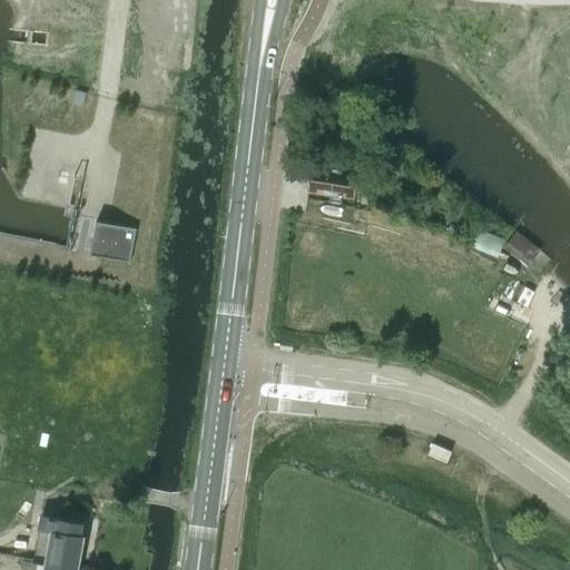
[(312,164),(307,192),(352,197),(355,169),(312,164)]
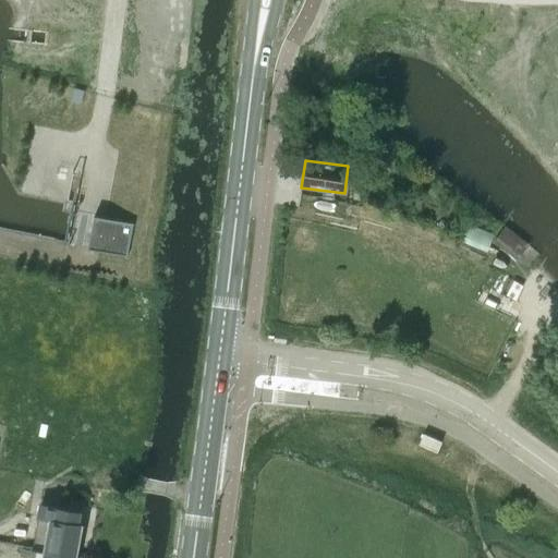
[(104,220),(76,214),(71,242),(105,250),(108,221),(104,220)]
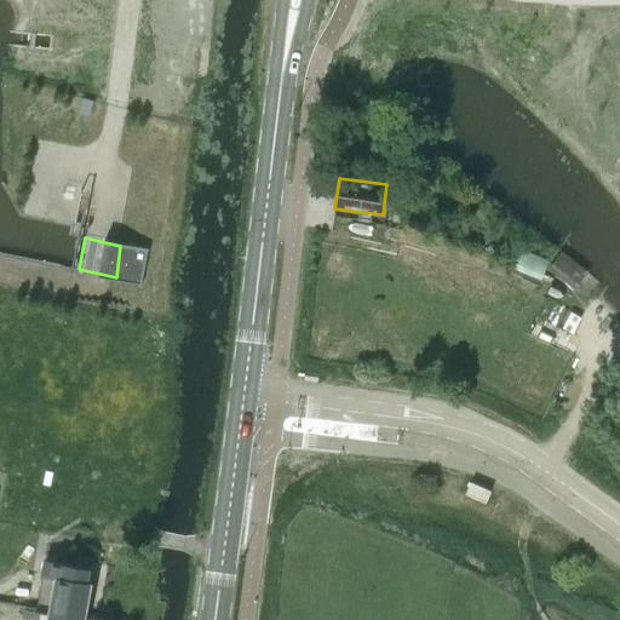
[(540,281),(550,262),(520,248),(511,268),(540,281)]
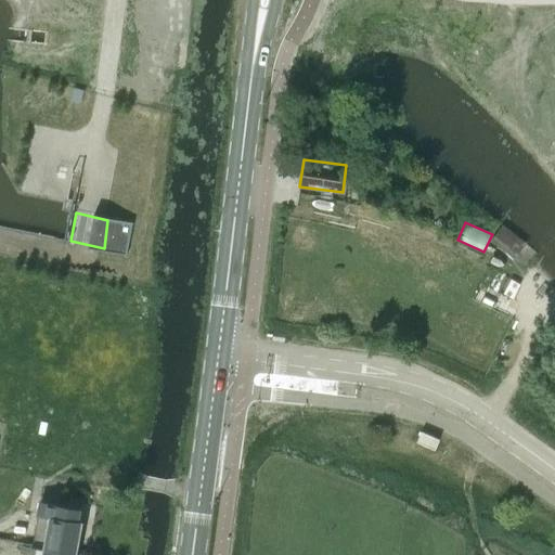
[(526,242),(519,237),(502,224),(489,242),(513,259),(526,242)]
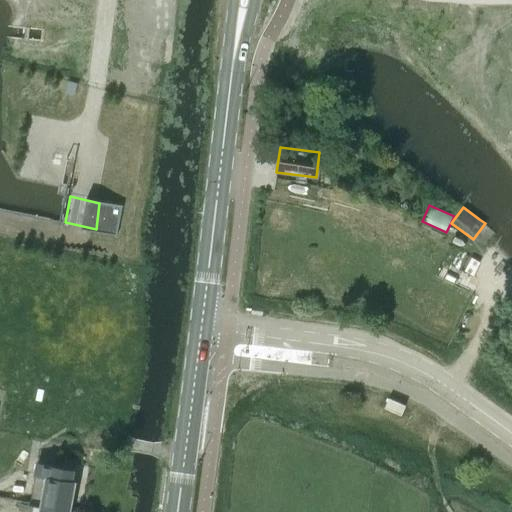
[(388,398),(384,407),(401,415),(405,405),(388,398)]
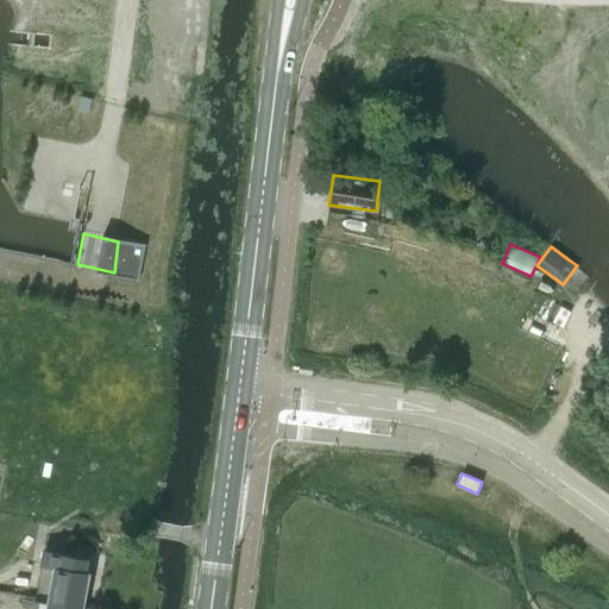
[(52,600),(85,606),(90,573),(86,572),(88,560),(45,552),(43,566),(58,569),(52,600)]
